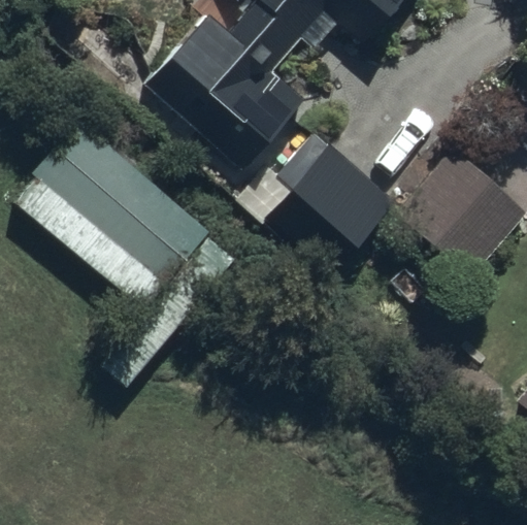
[(225,34),(205,17),(149,83),(249,169),(309,98),(272,66),(316,14),(360,53),(404,0),(254,0),(225,34)]
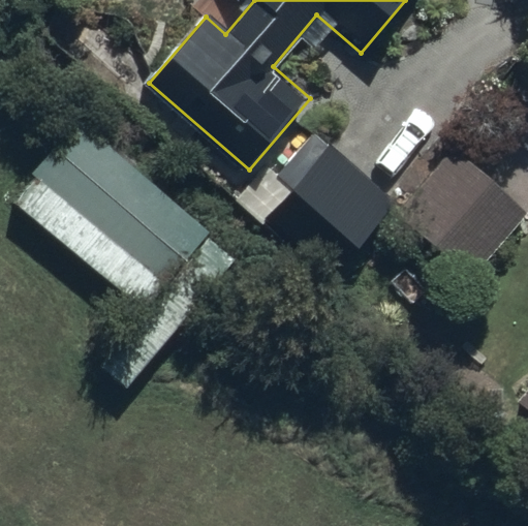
[(100,367),(126,390),(240,258),(74,116),(29,168),(37,176),(14,202),(147,314),(100,367)]
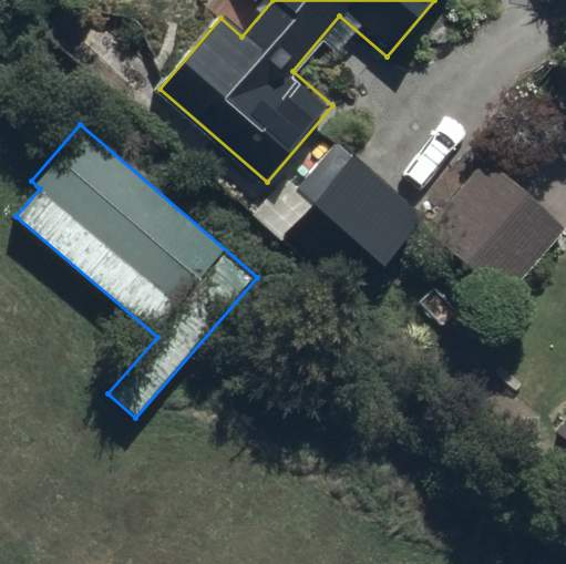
[(425,216),(338,139),(297,185),(383,263),(425,216)]
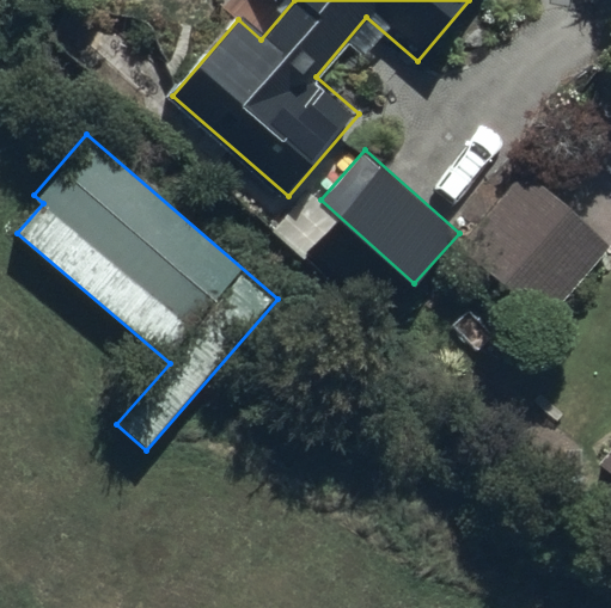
[(610,245),(525,169),(454,245),(541,321),(610,245)]
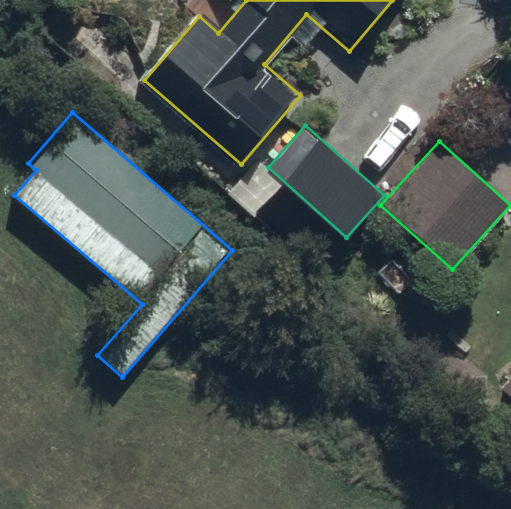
[(510,369),(498,384),(510,395),(510,369)]
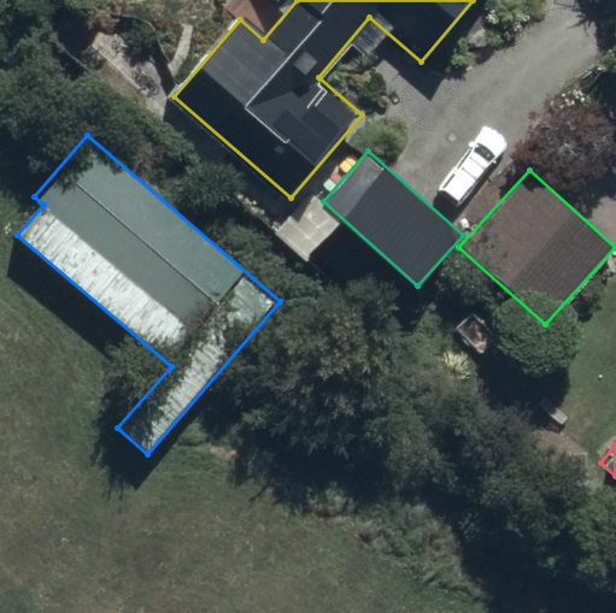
All buildings are outlined.
